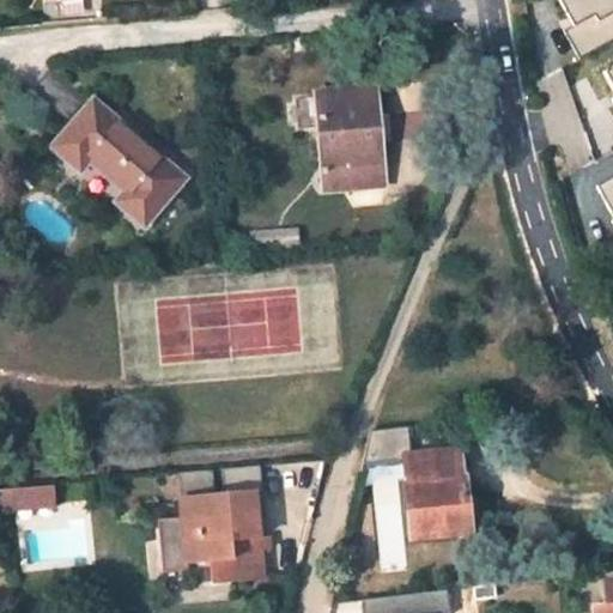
[(612,19),(593,26),(608,84),(612,83),(612,19)]
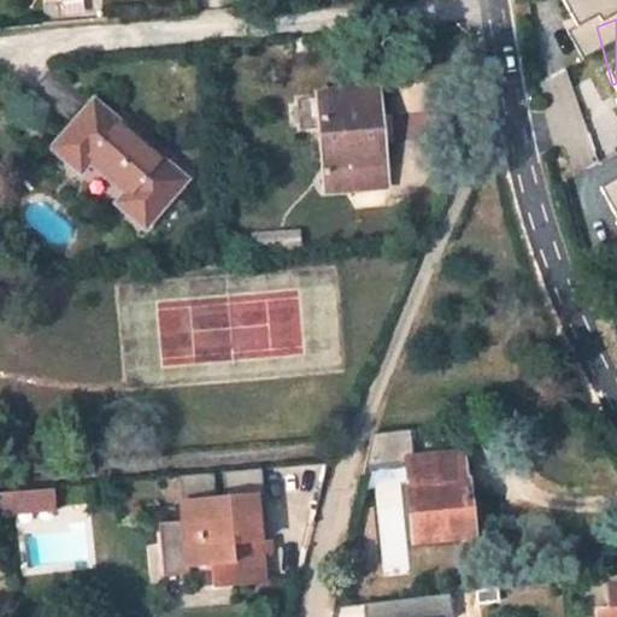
[(246,58),(268,56),(266,41),(245,42),(246,58)]
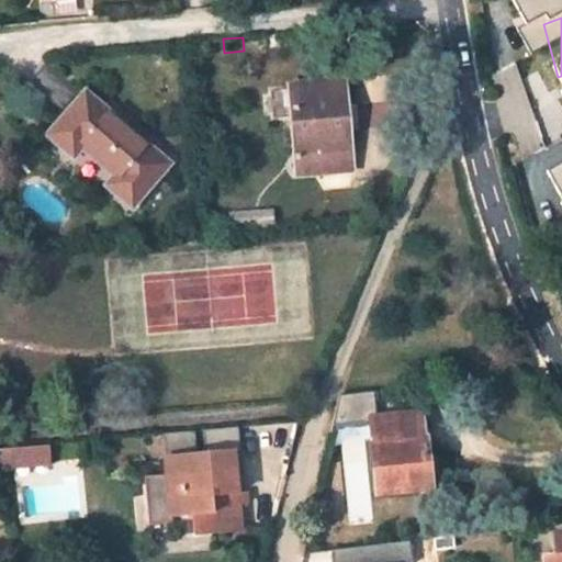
[(345,85),(290,89),(298,175),(352,170),(345,85)]
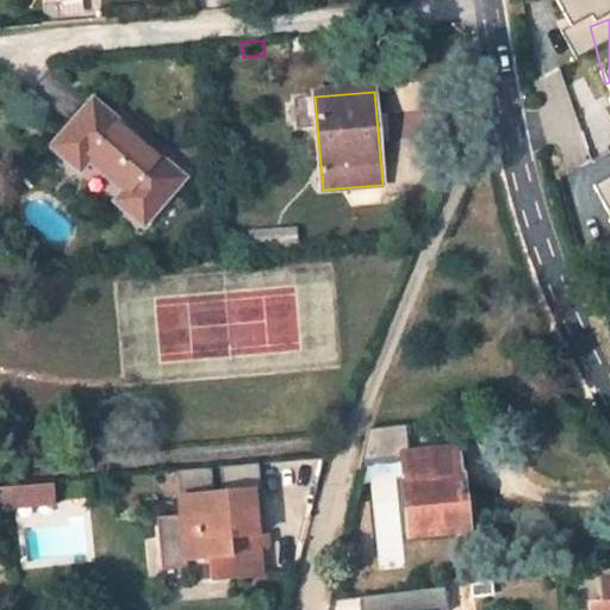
[(92,103),(53,148),(79,170),(87,160),(124,192),(116,203),(143,225),(182,179),(92,103)]
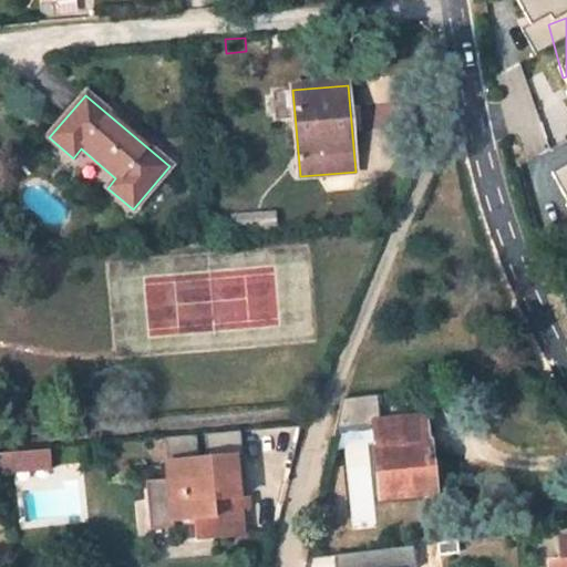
[(566,143),(542,156),(548,169),(566,160),(566,143)]
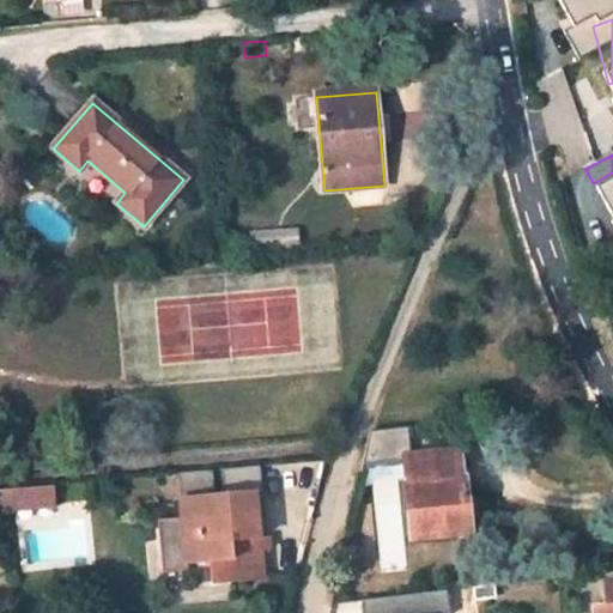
[(612,176),(595,186),(612,220),(612,176)]
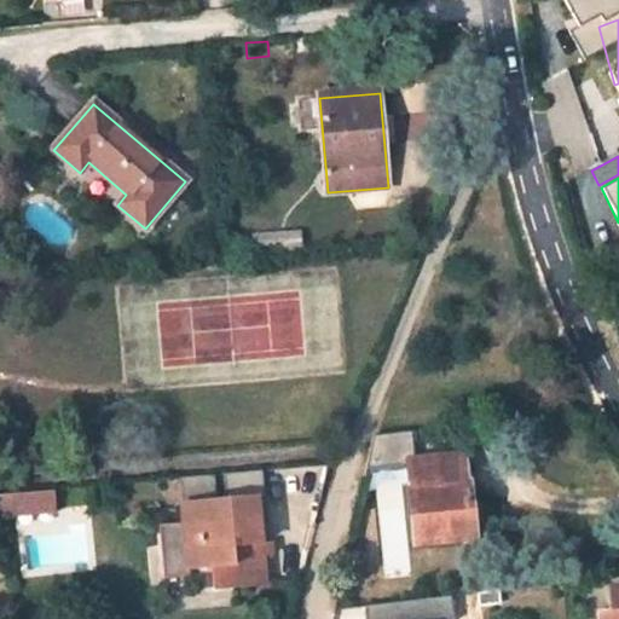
[(300,235),(254,239),(255,258),(301,253),(300,235)]
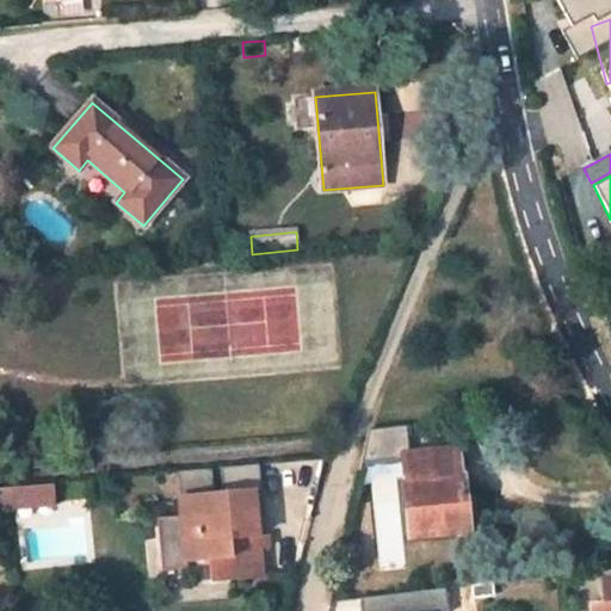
[(364,444),(388,440),(387,429),(366,431),(364,444)]
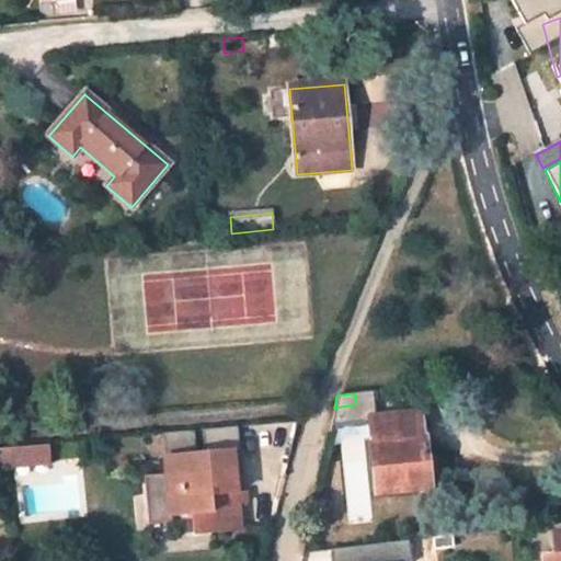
[(427,488),(420,409),(369,414),(377,493),(427,488)]
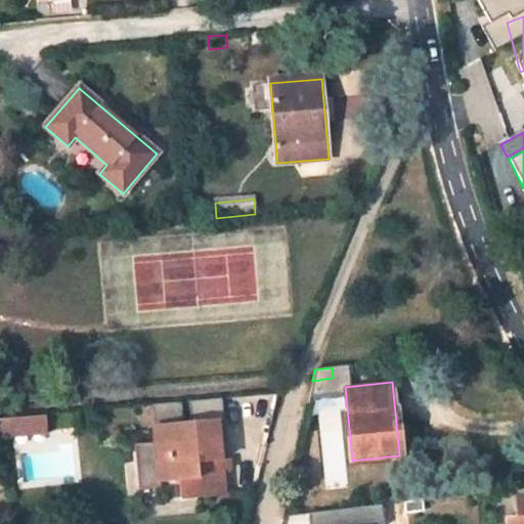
[(39,413),(3,417),(4,434),(41,431),(39,413)]
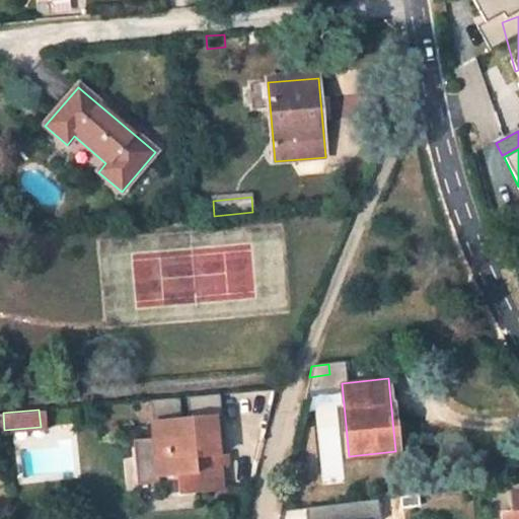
[(213,417),(154,422),(155,437),(134,439),(138,484),(160,483),(159,476),(177,474),(179,493),(223,490),(220,465),(217,466),(213,417)]
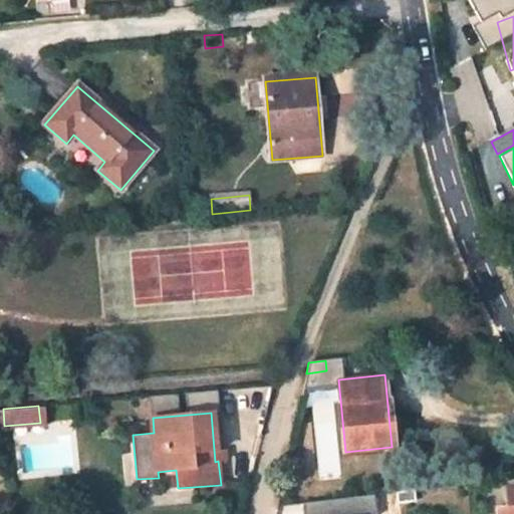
[(176,470),(158,472),(159,478),(160,490),(178,488),(176,470)]
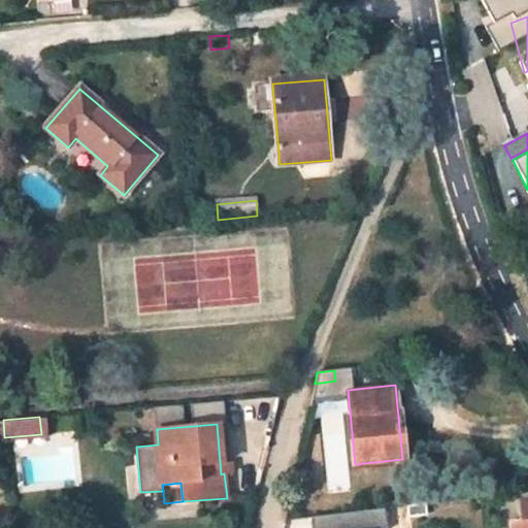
[(510,527),(527,527),(527,501),(519,502),(521,520),(510,521),(510,527)]
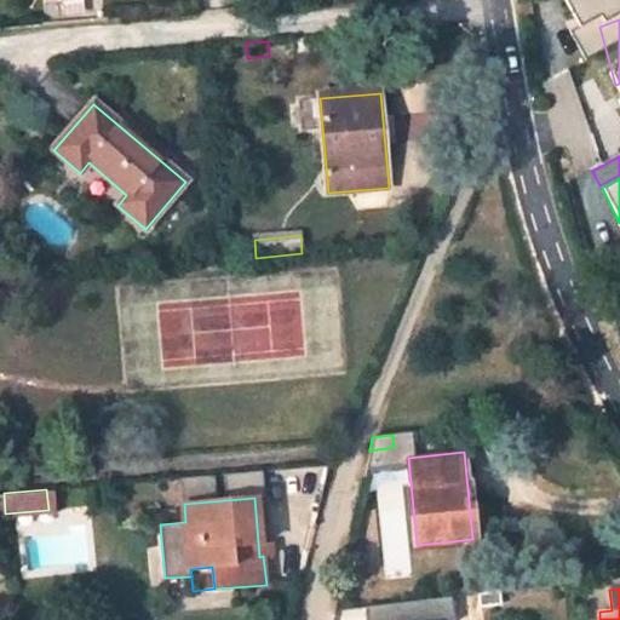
[(499,591),(478,593),(481,607),(500,604),(499,591)]
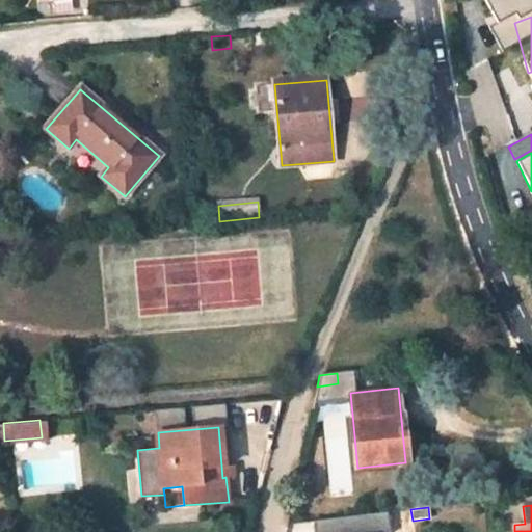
[(390,531),(388,512),(314,521),(314,531),(390,531)]
